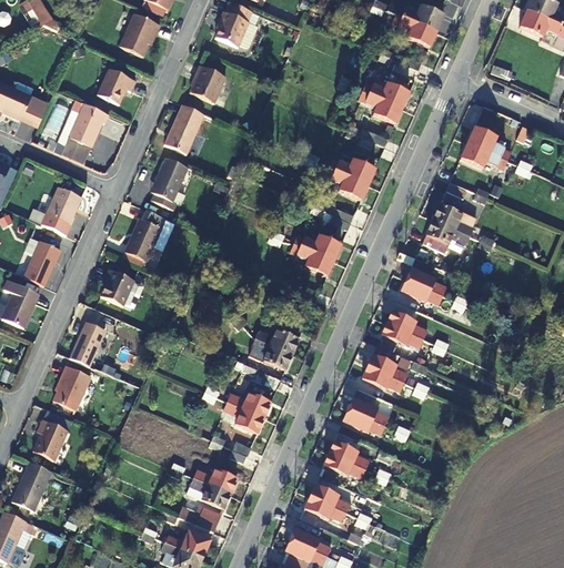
[(41,17),(52,10),(44,0),(41,0),(33,4),(41,17)]
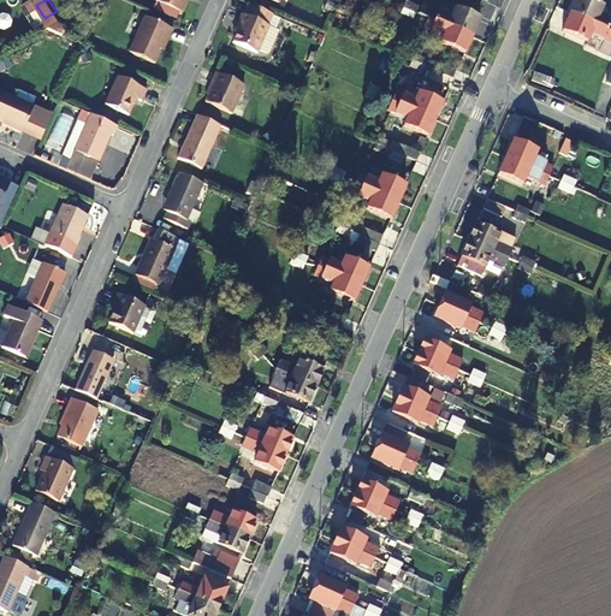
[(159,0),(160,1),(184,12),(189,0),(159,0)]
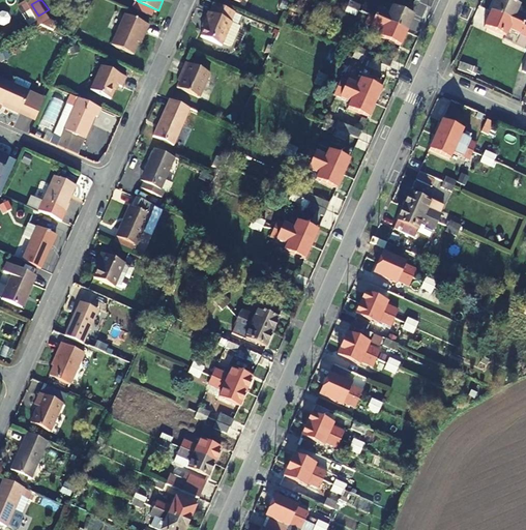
[(360,4),(351,0),(348,0),(347,4),(358,9),(360,4)]
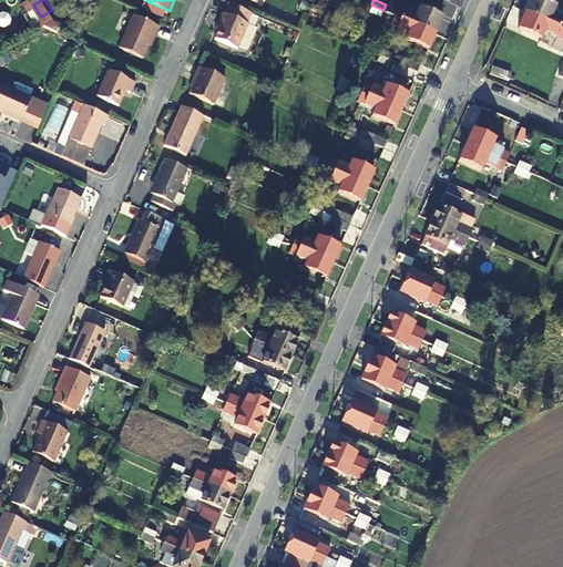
[(529,0),(523,12),(562,30),(562,20),(550,14),(553,7),(538,0),(529,0)]
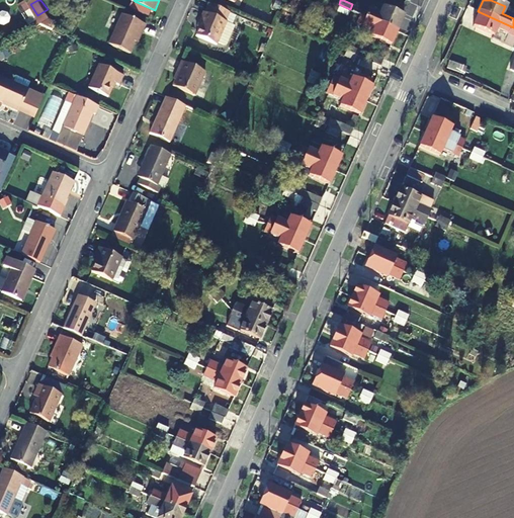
[(231,11),(211,3),(208,11),(206,10),(202,20),(204,21),(198,35),(218,45),(219,42),(226,46),(228,45),(236,27),(227,23),(228,20),(231,11)]
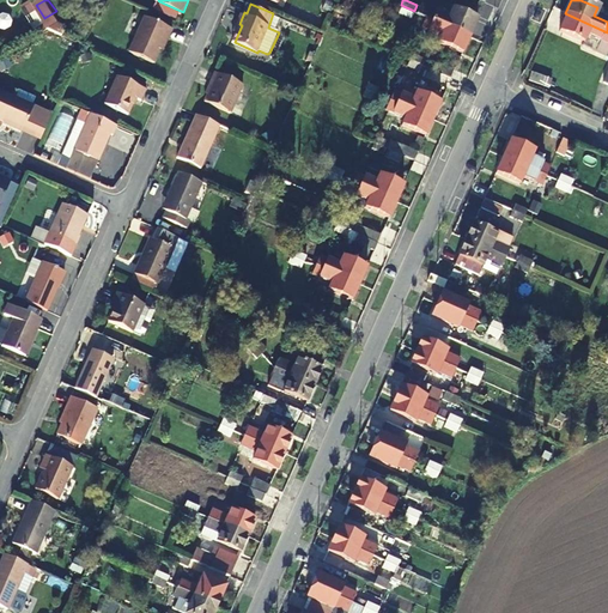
[(401,5),(397,11),(411,17),(414,11),(401,5)]
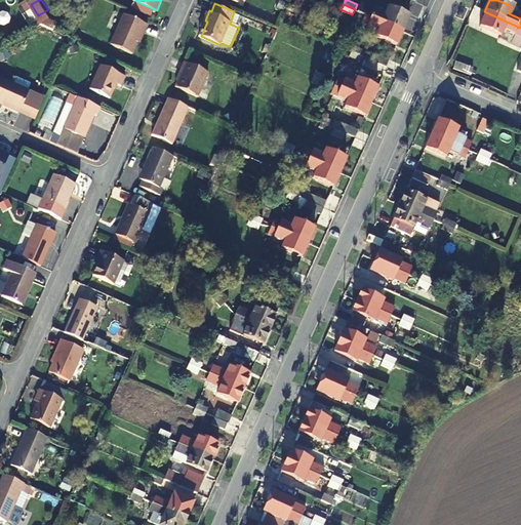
[(385,14),(368,6),(365,13),(401,31),(407,16),(388,7),(385,14)]
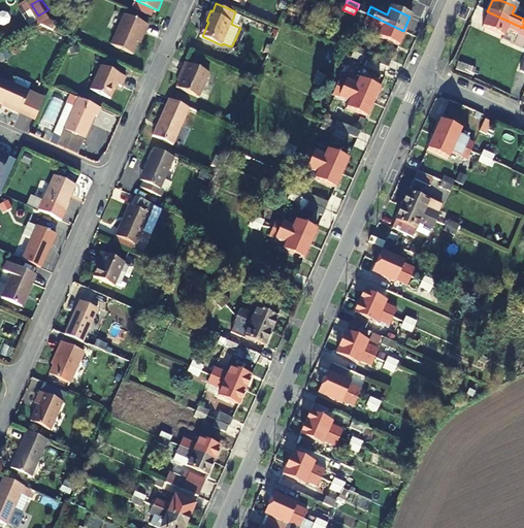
[(56,22),(48,9),(38,15),(44,26),(45,26),(60,33),(63,26),(56,22)]
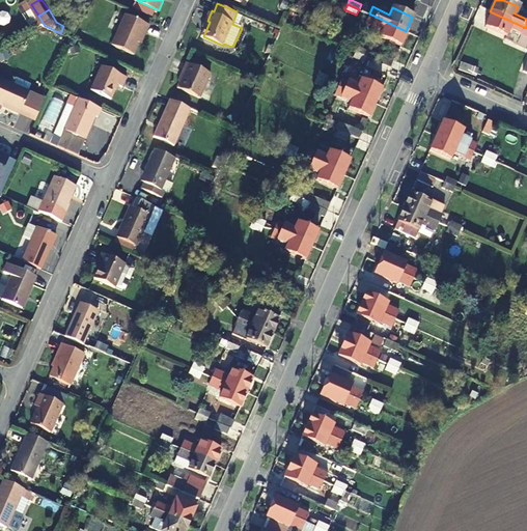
[(526,28),(490,11),(483,27),(504,36),(507,30),(526,38),(526,28)]
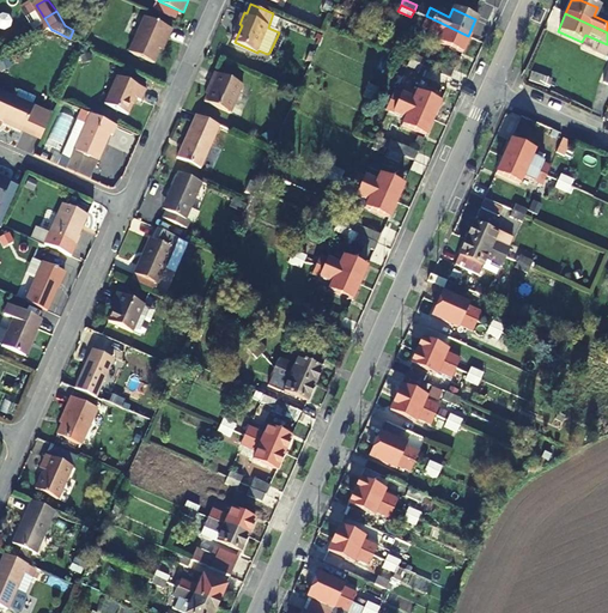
[(468,36),(426,16),(421,26),(441,35),(438,42),(461,52),(468,36)]
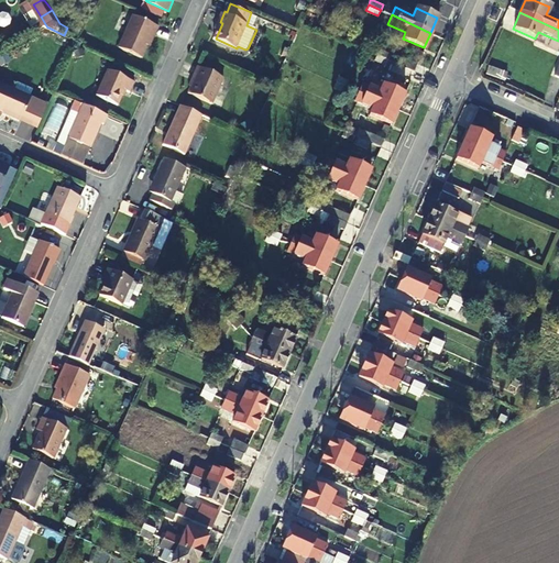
[(162,26),(136,17),(123,47),(145,57),(155,34),(159,34),(162,26)]
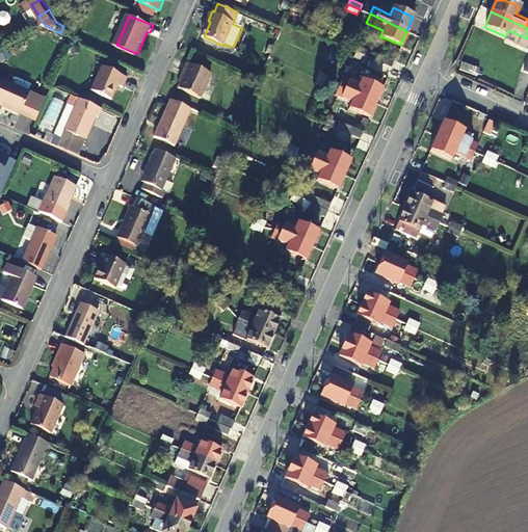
[(525,49),(527,41),(527,38),(508,30),(505,36),(504,40),(525,49)]
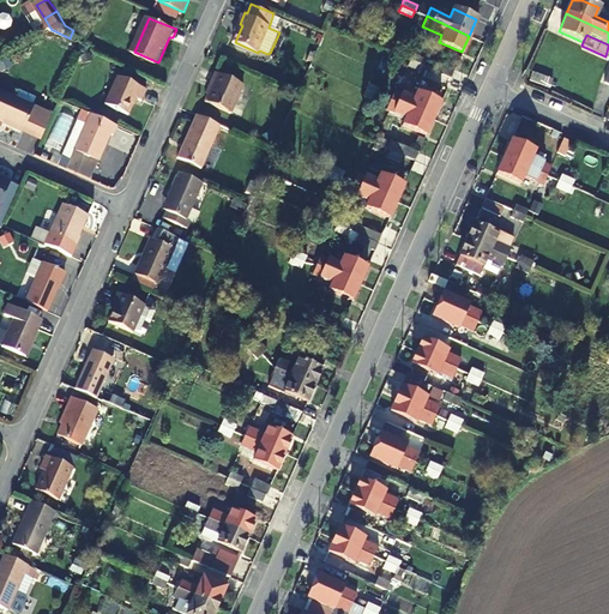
[(423,64),(426,58),(415,53),(411,59),(423,64)]
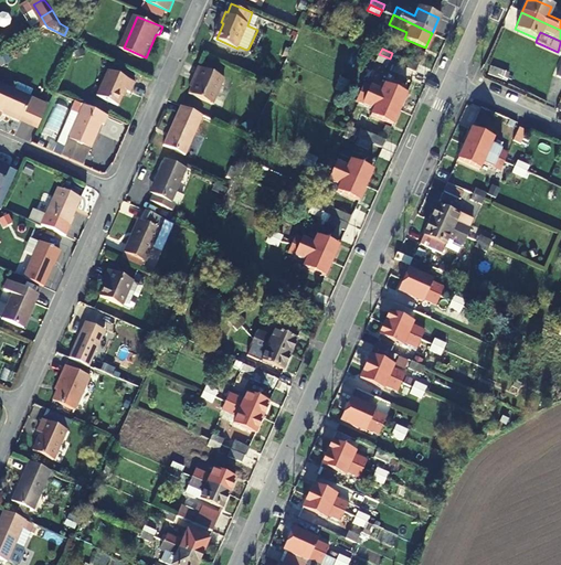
[(390,59),(379,54),(377,60),(388,64),(390,59)]
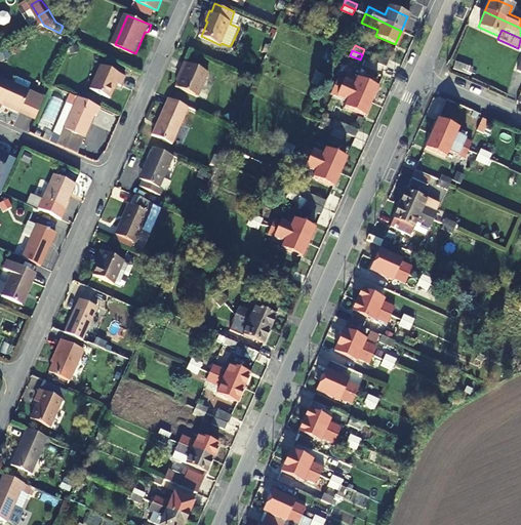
[(373,59),(386,66),(389,58),(371,51),(368,57),(373,59)]
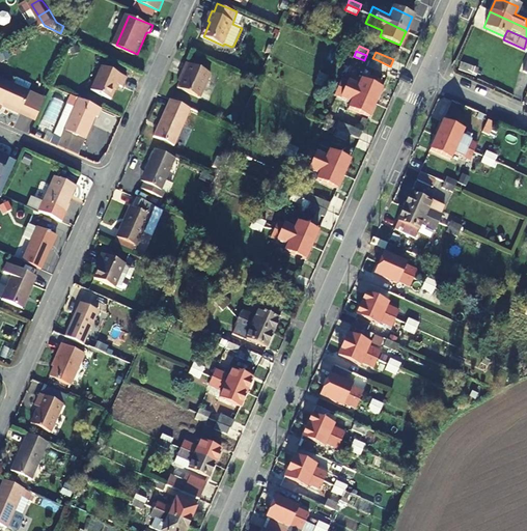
[(390,66),(378,60),(376,65),(388,71),(390,66)]
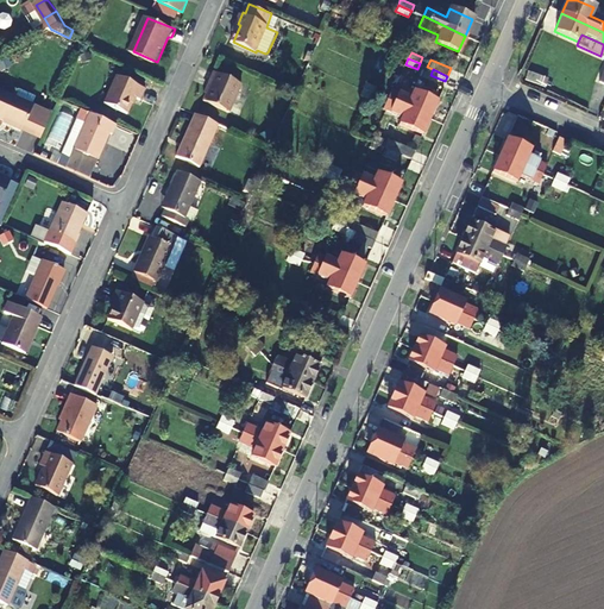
[(233,110),(245,82),(218,70),(212,85),(214,86),(208,99),(233,110)]
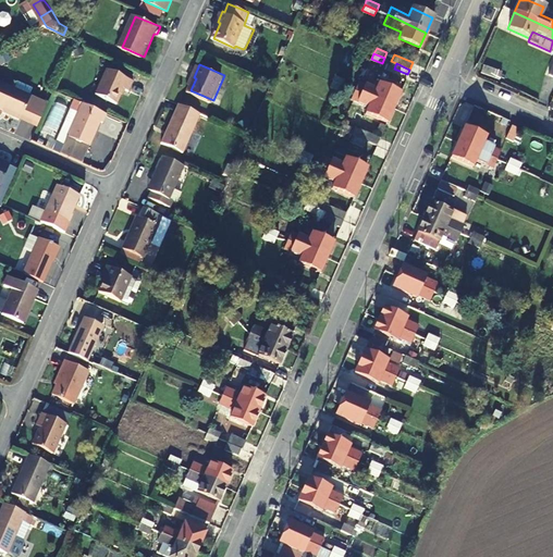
[(134,79),(109,69),(98,94),(119,102),(125,88),(130,89),(134,79)]
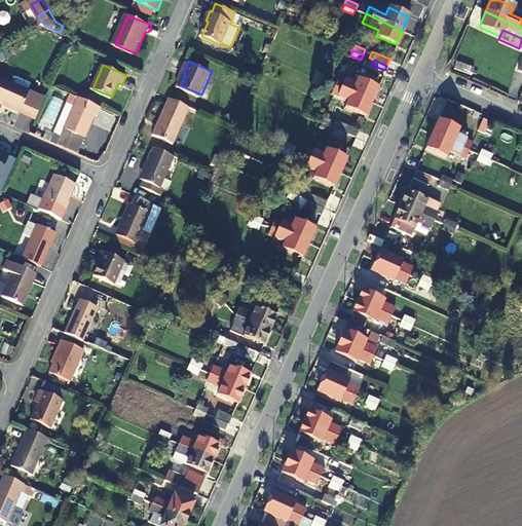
[(326,75),(314,70),(312,75),(324,80),(326,75)]
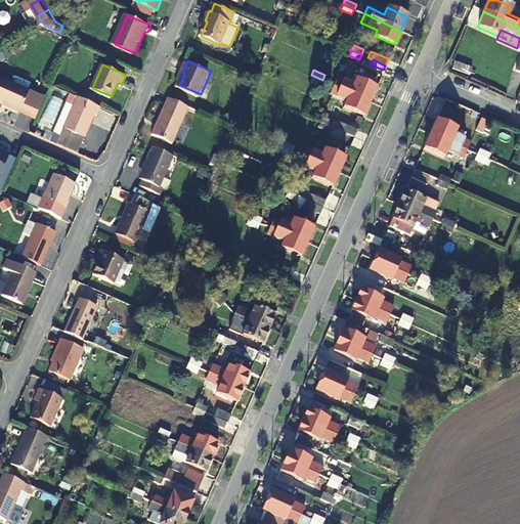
[(322,80),(311,75),(309,80),(320,85),(322,80)]
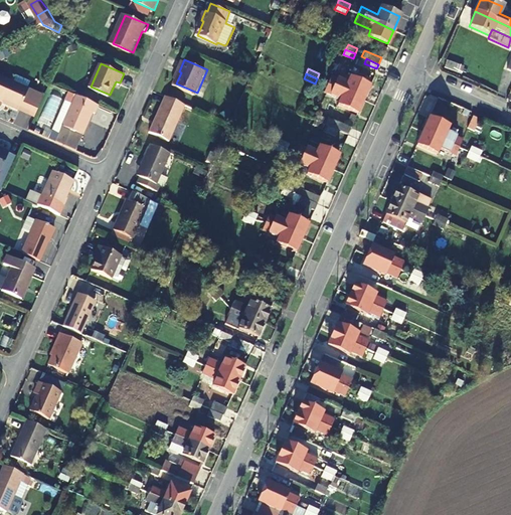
[(0,98),(37,115),(46,95),(1,75),(0,77),(0,98)]
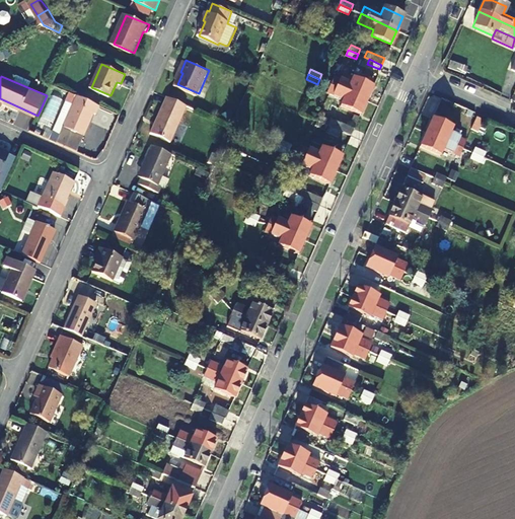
[(350,83),(333,76),(329,83),(366,100),(371,86),(352,78),(350,83)]
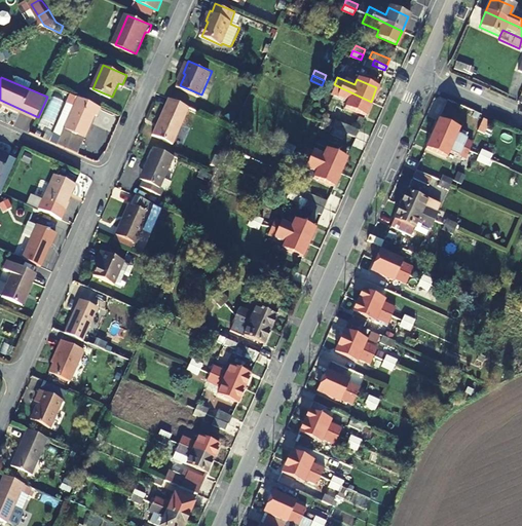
[(371,102),(334,84),(330,94),(347,101),(345,106),(365,115),(371,102)]
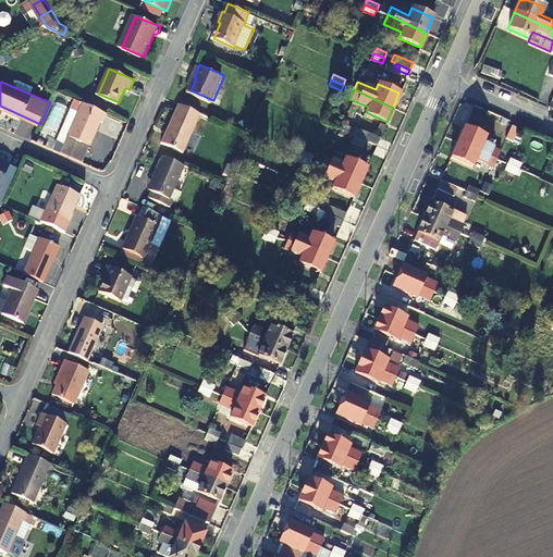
[(109,113),(85,102),(69,136),(91,146),(103,120),(105,121),(109,113)]
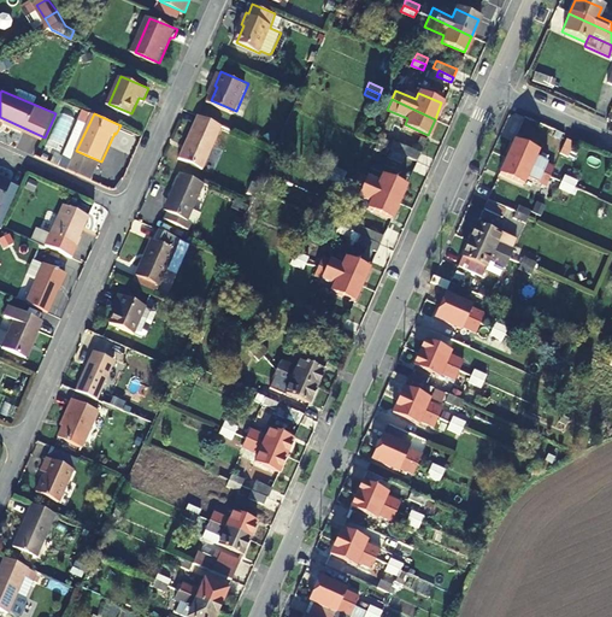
[(225,124),(200,113),(182,157),(205,168),(225,124)]
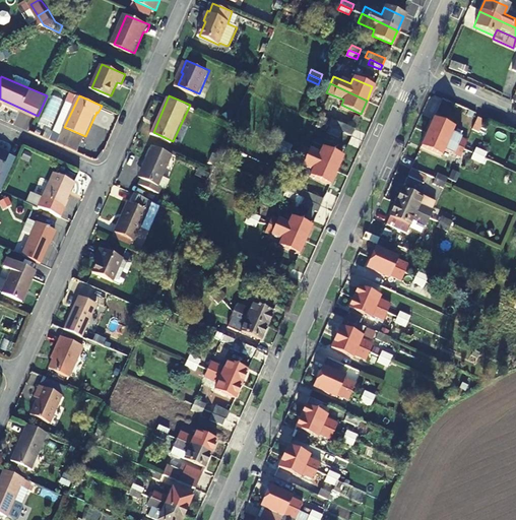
[(330,119),(320,114),(318,119),(328,124),(330,119)]
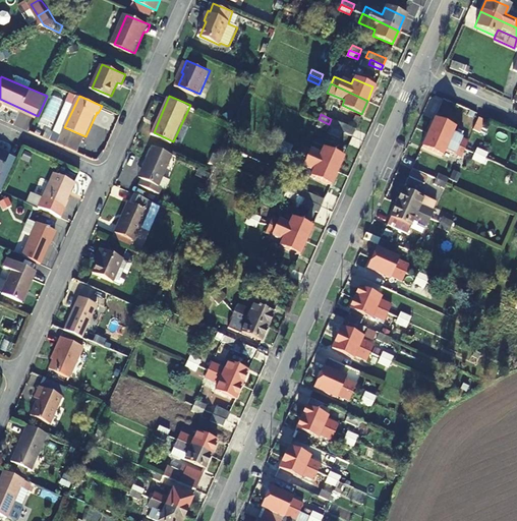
[(454,127),(434,118),(427,132),(465,149),(468,140),(452,132),(454,127)]
